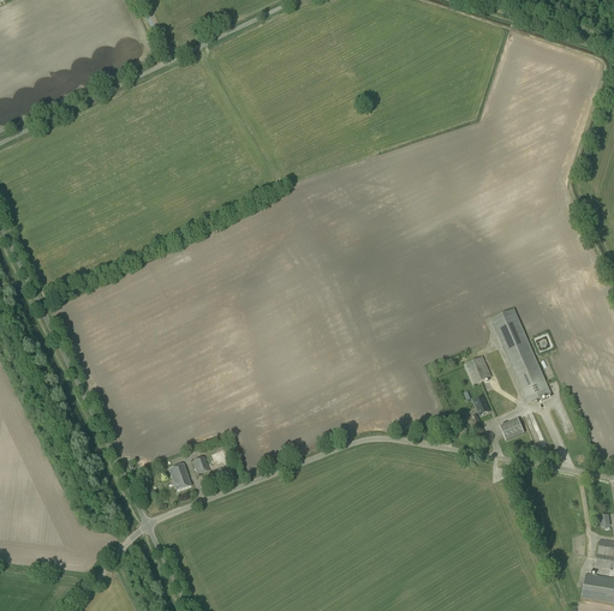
[(526,401),(549,391),(513,306),(490,316),(526,401)]
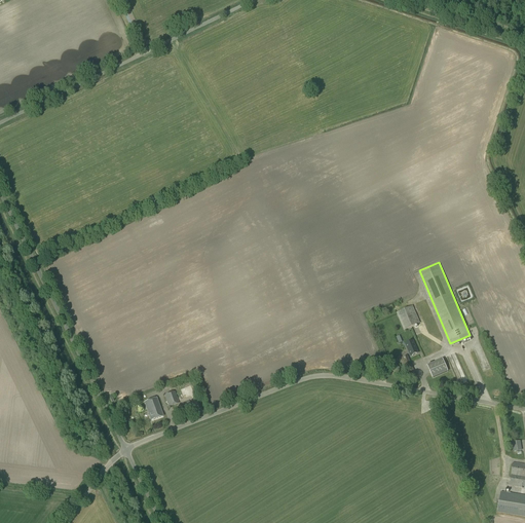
[(403,327),(418,321),(411,303),(396,310),(403,327)]
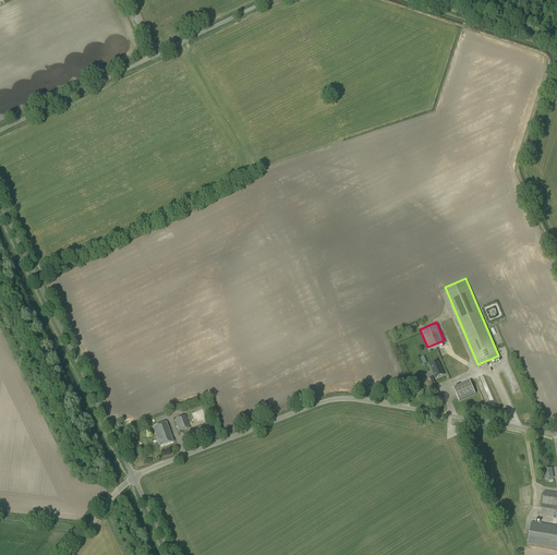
[(437,358),(428,362),(434,375),(443,372),(437,358)]
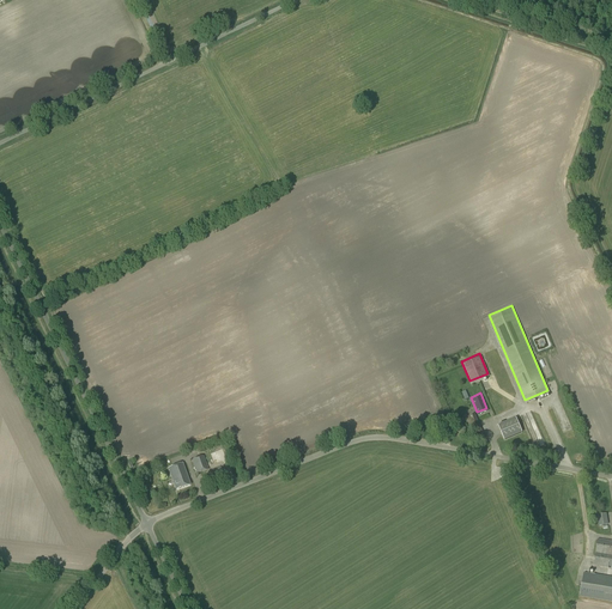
[(473,412),(465,415),(468,425),(478,421),(473,412)]
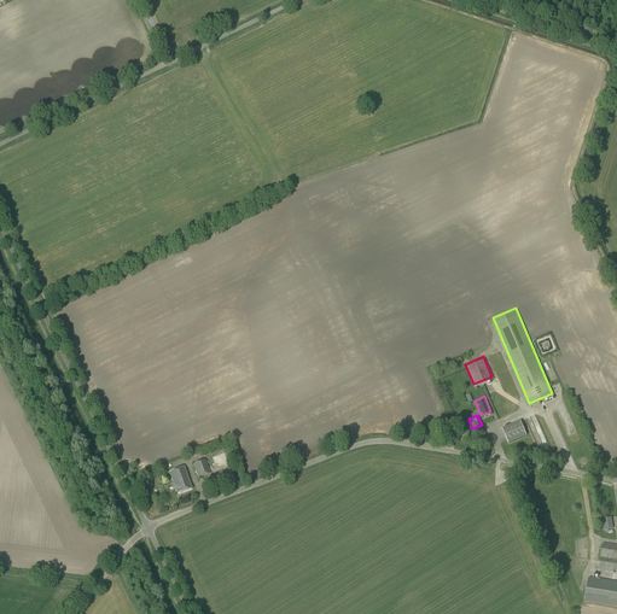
[(519,417),(501,426),(507,440),(525,433),(519,417)]
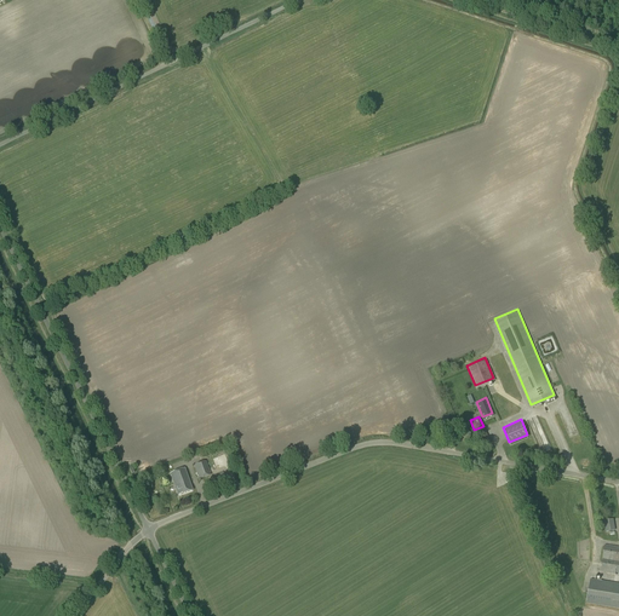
[(198,476),(210,472),(205,458),(193,462),(198,476)]
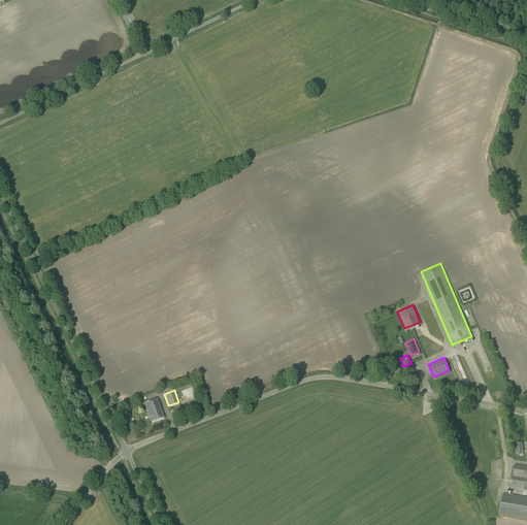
[(151,419),(163,415),(157,396),(143,400),(151,419)]
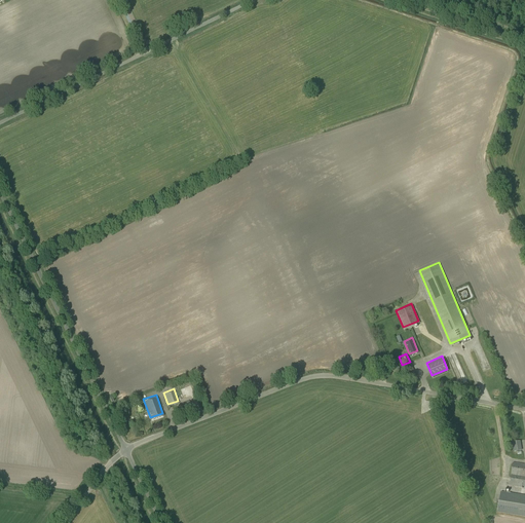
[(180,407),(190,403),(188,398),(179,402),(180,407)]
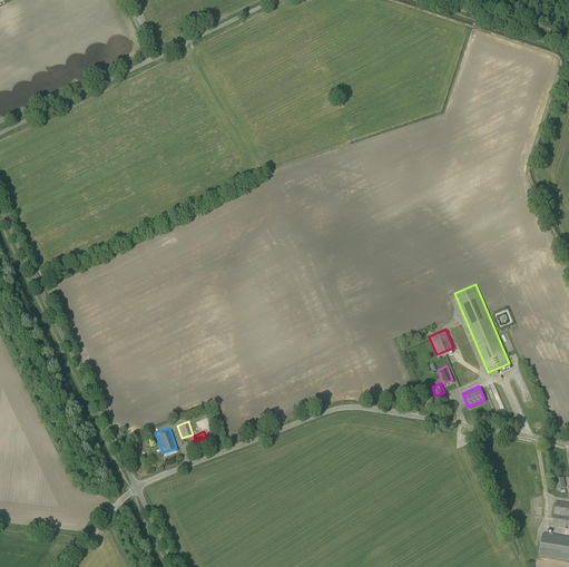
[(568,501),(555,499),(550,524),(565,526),(565,524),(568,525),(568,501)]
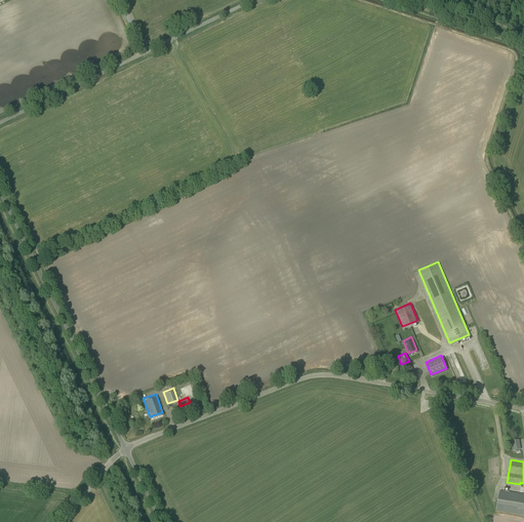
[(523,513),(523,492),(498,488),(495,509),(523,513)]
